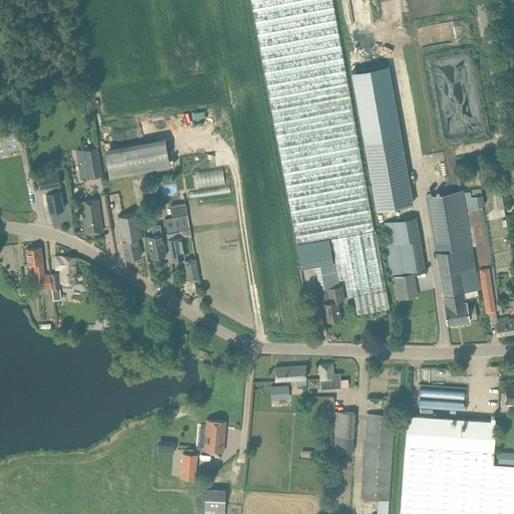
[(328,240),(332,263),(335,281),(339,280),(345,279),(348,297),(354,296),(357,313),(389,308),(388,298),(331,0),(251,0),(297,245),(328,240)]
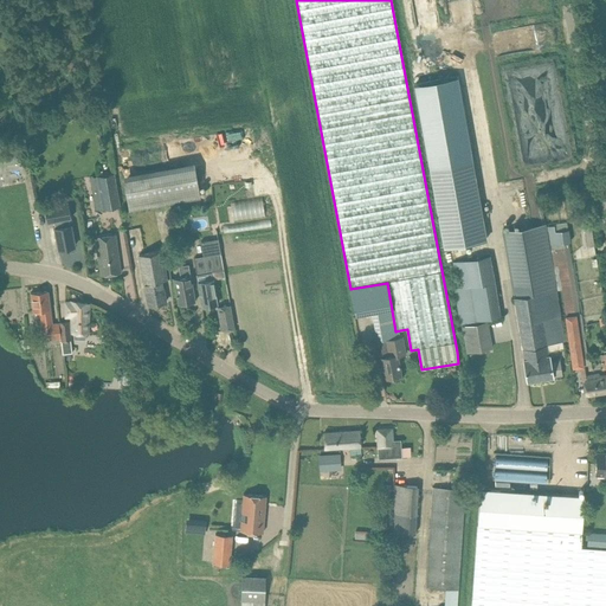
[(66,108),(57,109),(59,121),(69,118),(66,108)]
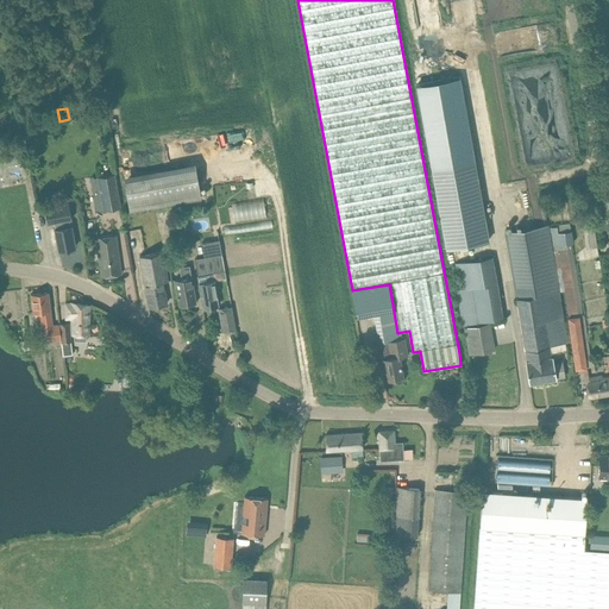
[(475,157),(431,164),(444,248),(488,240),(475,157)]
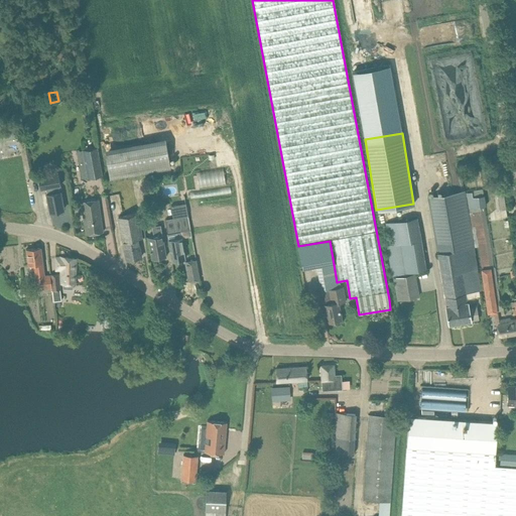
[(165,138),(105,148),(110,178),(170,167),(165,138)]
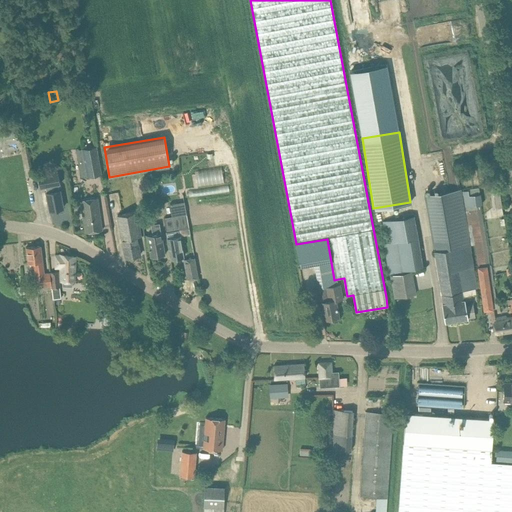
[(81,148),(86,177),(101,175),(96,146),(81,148)]
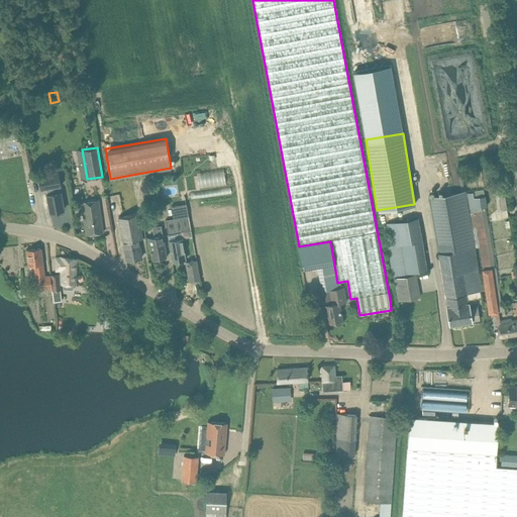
[(197,174),(200,189),(226,184),(223,169),(197,174)]
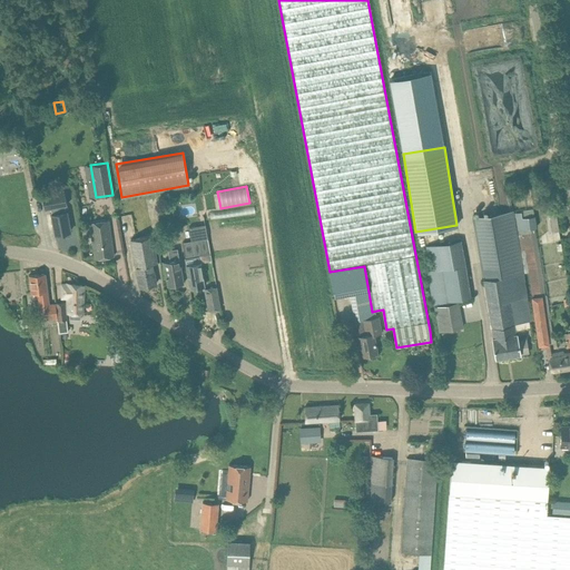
[(70,232),(68,220),(67,213),(66,213),(65,206),(67,206),(65,189),(42,194),(45,209),(50,208),(51,215),(56,235),(70,232)]
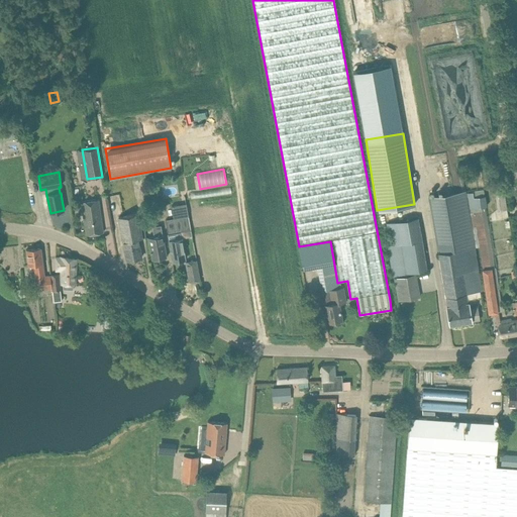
[(506,208),(503,189),(500,177),(490,179),(491,186),(496,184),(497,190),(493,190),(496,209),(506,208)]
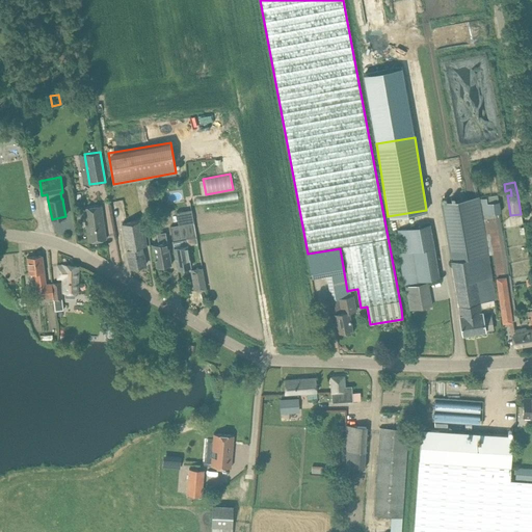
[(480,196),(484,215),(484,216),(493,215),(501,213),(498,193),(480,196)]
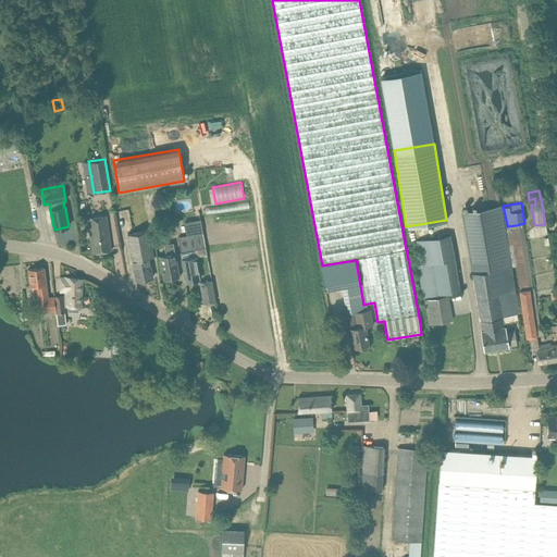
[(510,268),(512,268),(505,225),(504,226),(500,206),(462,212),(482,330),(481,330),(484,350),(508,347),(508,346),(517,345),(515,331),(507,333),(506,325),(505,325),(503,316),(518,313),(510,268)]
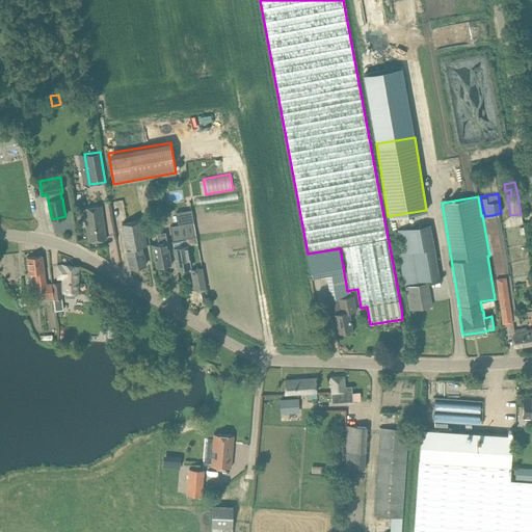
[(116,208),(122,223),(126,221),(121,206),(116,208)]
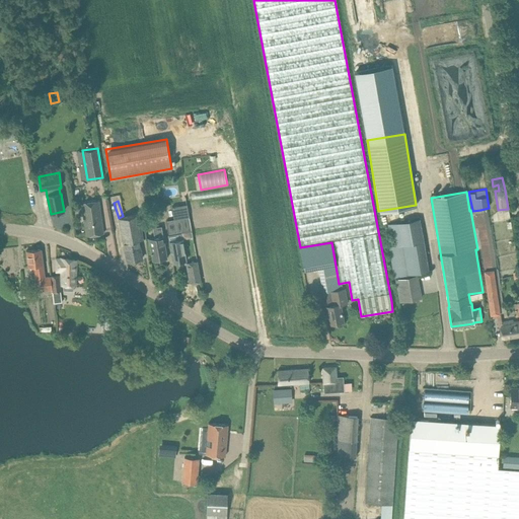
[(103,234),(102,224),(99,202),(82,204),(85,226),(86,236),(103,234)]
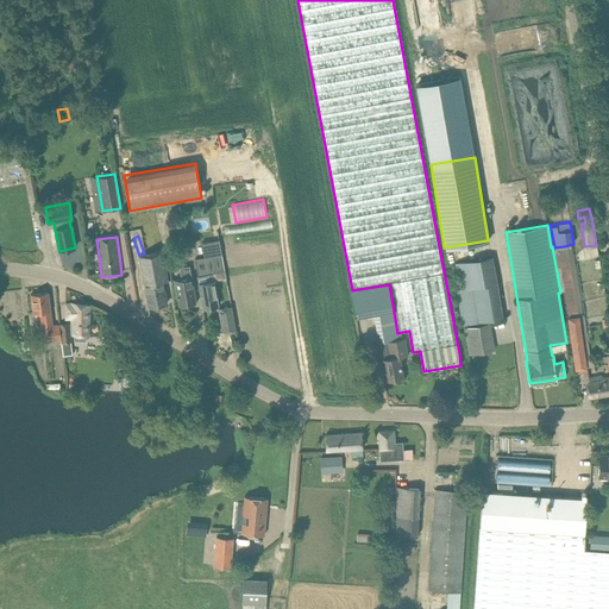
[(205,258),(194,259),(198,276),(212,274),(225,271),(219,240),(202,243),(205,258)]
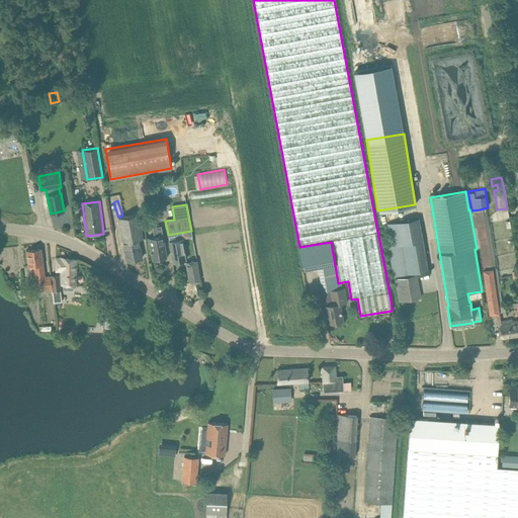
[(471,210),(471,209),(469,209),(477,249),(482,248),(485,271),(496,269),(487,212),(481,213),(480,209),(471,210)]
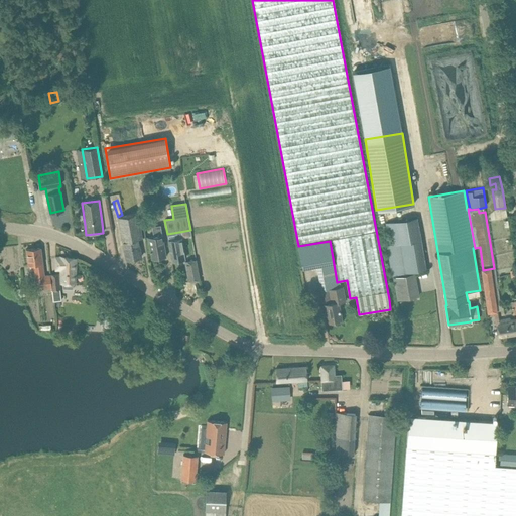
[(140,228),(137,213),(119,217),(125,250),(127,260),(141,257),(138,239),(142,238),(140,228)]
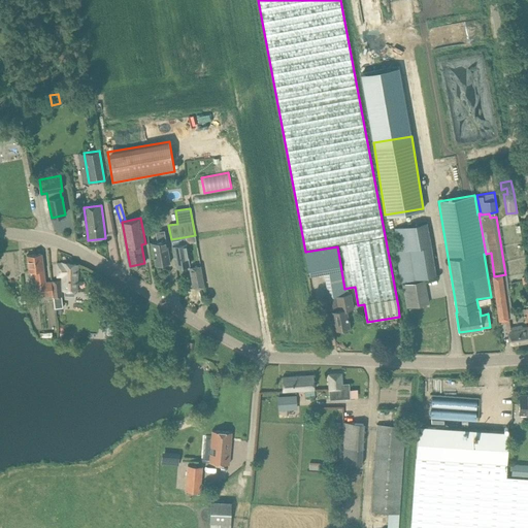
[(398,250),(431,242),(427,222),(395,229),(398,250)]
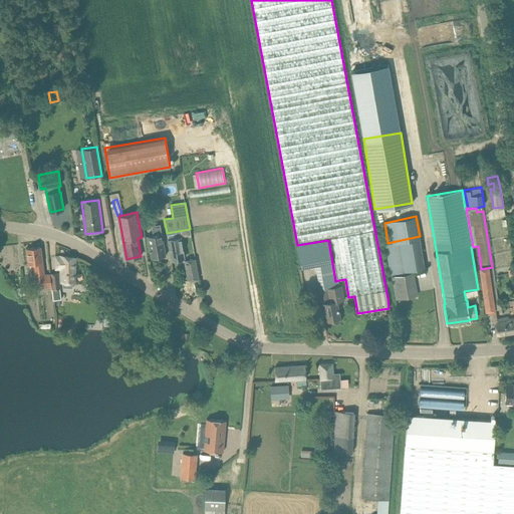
[(166,256),(164,246),(161,223),(152,225),(154,234),(148,235),(150,248),(151,258),(166,256)]
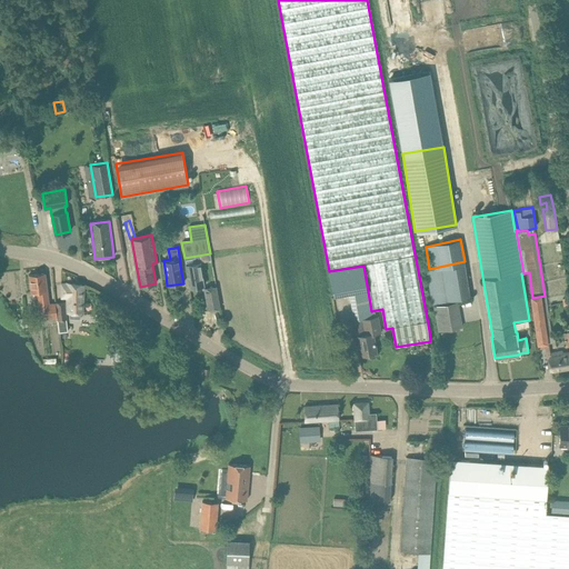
[(203,286),(202,275),(200,262),(186,265),(188,277),(190,288),(203,286)]
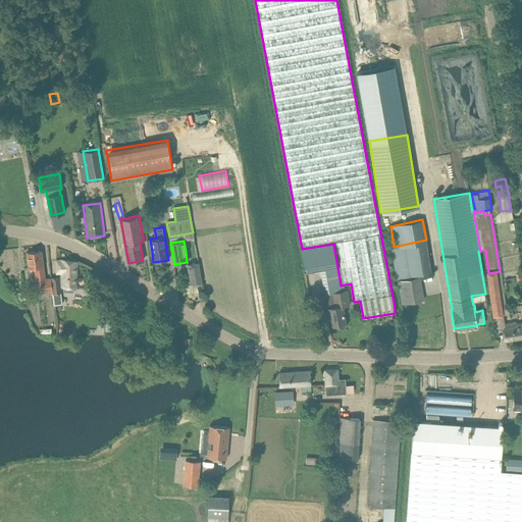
[(320,270),(337,267),(333,244),(302,249),(305,262),(306,272),(320,270)]
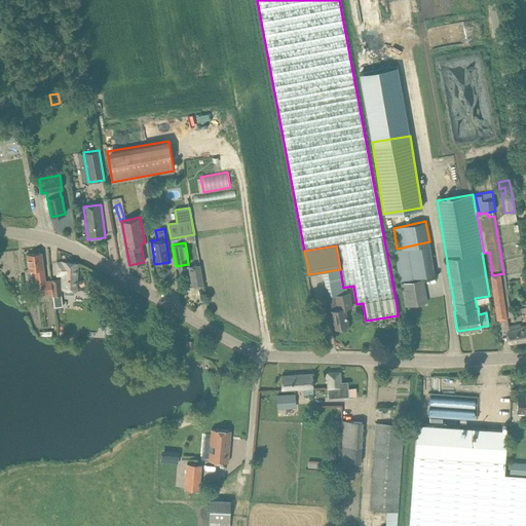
[(37,296),(52,295),(50,280),(45,280),(43,262),(41,253),(27,254),(29,271),(34,271),(37,296)]
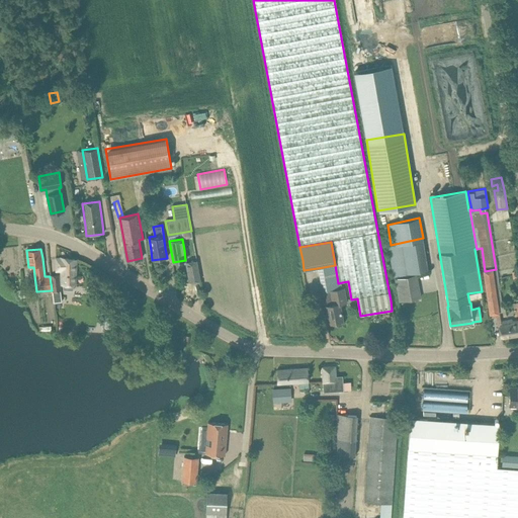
[(57,258),(56,272),(61,272),(61,285),(63,285),(63,290),(73,290),(73,285),(75,285),(75,259),(62,257),(61,259),(57,258)]
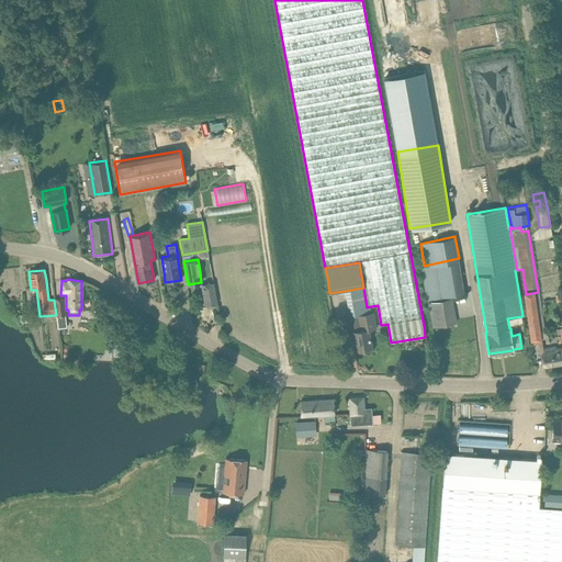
[(214,282),(201,284),(205,306),(217,304),(214,282)]
